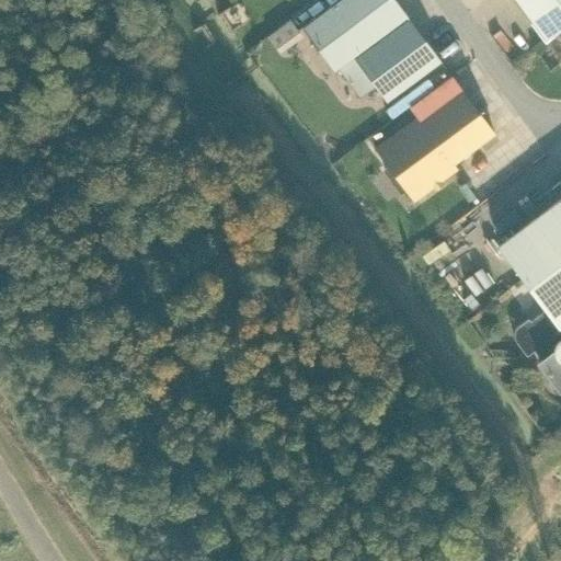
[(338,0),(302,26),(334,69),(336,68),(359,98),(375,87),(386,101),(439,61),(407,15),(393,0),(338,0)]
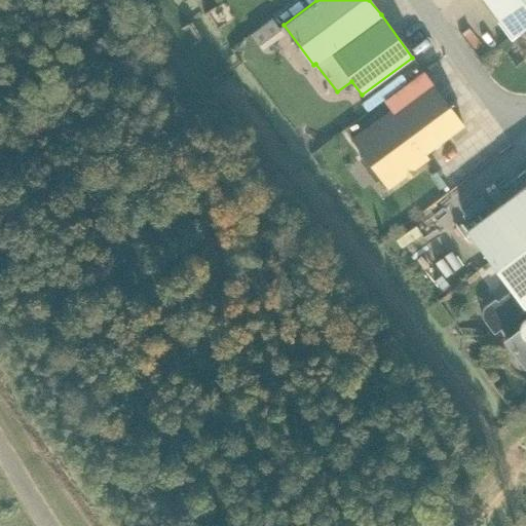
[(525,0),(483,0),(512,38),(525,26),(525,0)]
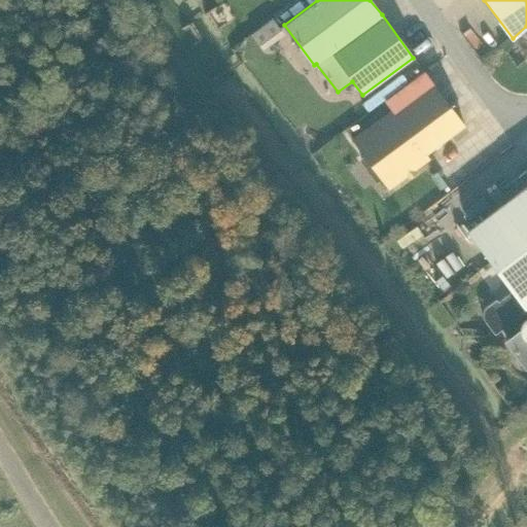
[(250,34),(261,50),(283,34),(272,19),(250,34)]
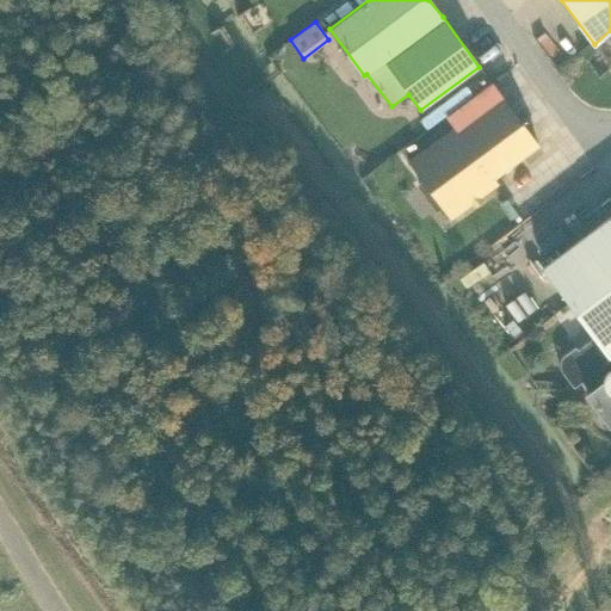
[(594,53),(588,44),(580,51),(586,59),(594,53)]
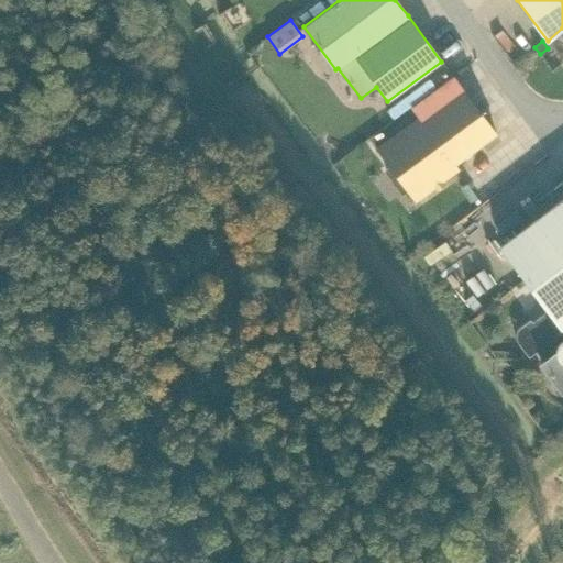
[(495,134),(464,91),(452,76),(411,107),(419,117),(376,148),(415,201),(457,169),(454,165),(495,134)]
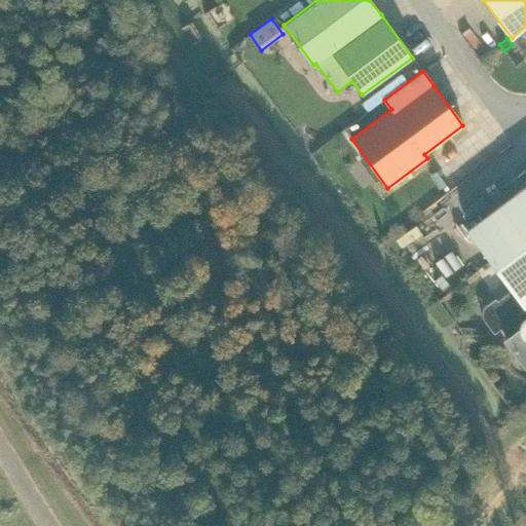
[(525,188),(468,231),(512,290),(497,301),(495,298),(486,305),(483,308),(482,312),(482,317),(484,321),(493,334),(500,329),(508,338),(504,339),(515,353),(515,359),(516,363),(518,367),(522,369),(525,369),(525,188)]
